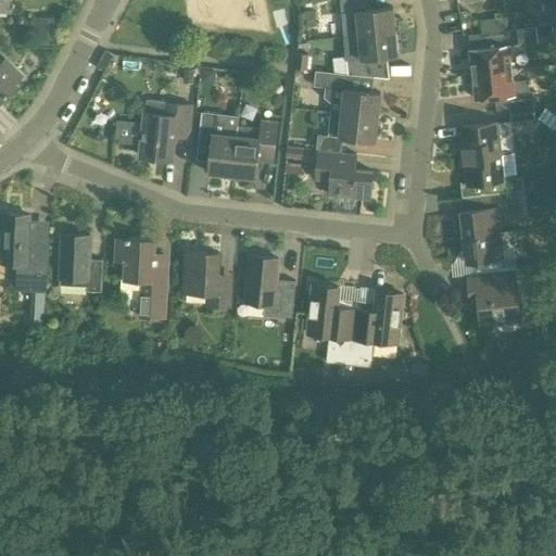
[(0,0),(0,14),(7,15),(7,11),(11,11),(11,0),(0,0)]
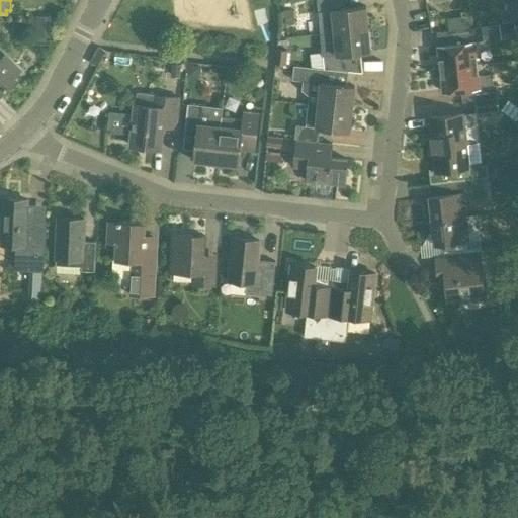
[(342,9),(340,0),(317,0),(319,12),(321,34),(334,32),(368,29),(366,7),(342,9)]
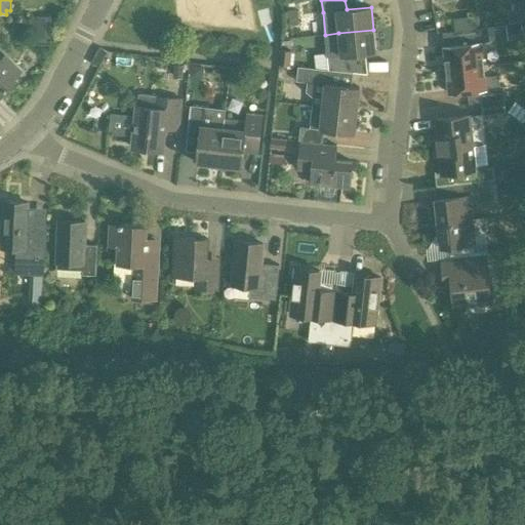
[(507,10),(510,24),(524,21),(524,18),(523,7),(513,9),(507,10)]
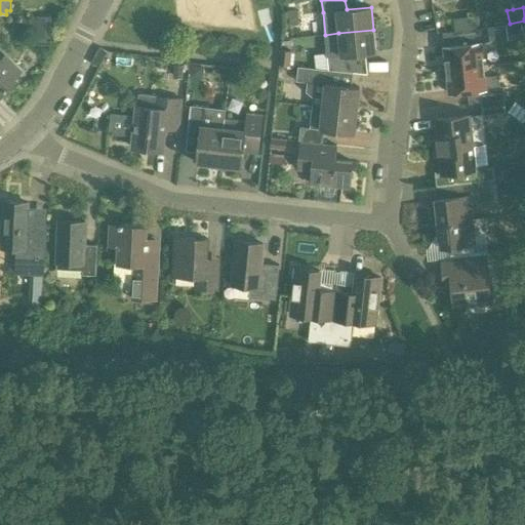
[(466,30),(480,28),(478,15),(453,18),(455,31),(466,30)]
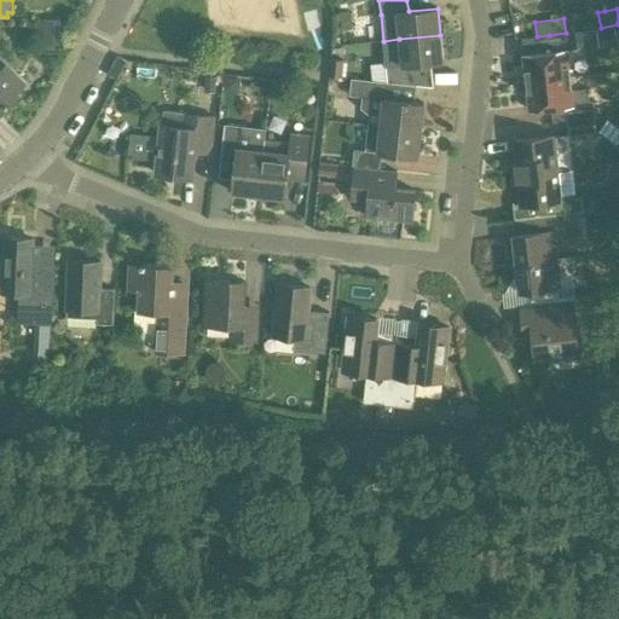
[(42,27),(42,45),(64,45),(64,27),(42,27)]
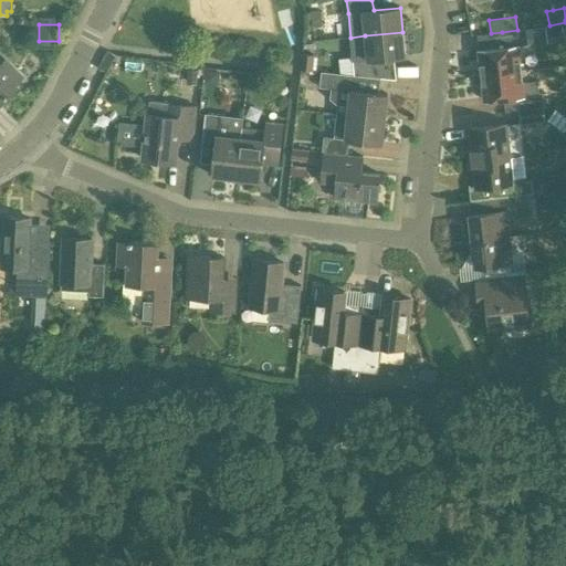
[(562,25),(551,27),(553,42),(564,41),(562,25)]
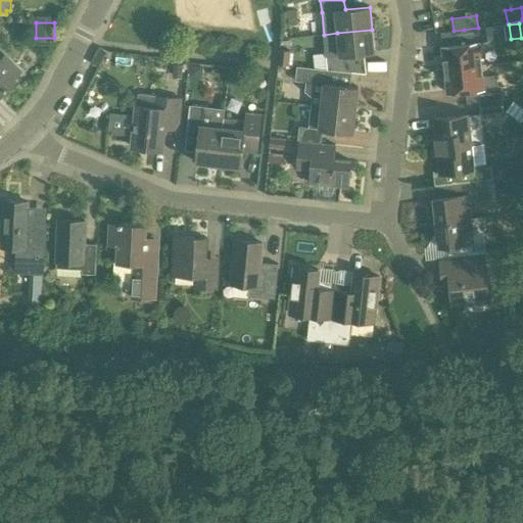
[(466,44),(442,46),(444,69),(482,65),(479,42),(484,42),(487,42),(485,28),(478,28),(464,30),(465,34),(466,44)]
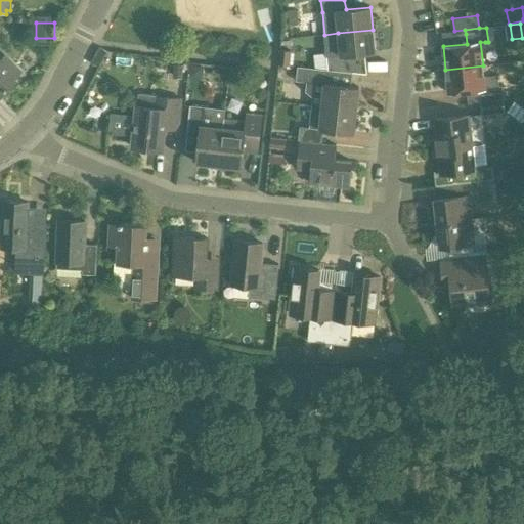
[(338,33),(324,35),(326,57),(328,70),(362,74),(360,53),(375,52),(373,30),(338,33)]
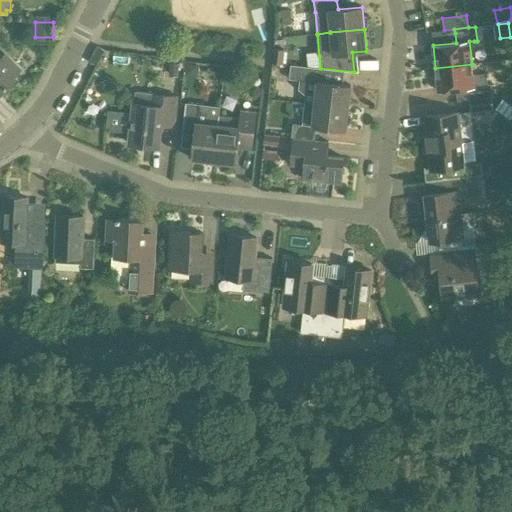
[(273,49),(271,63),(283,64),(284,50),(273,49)]
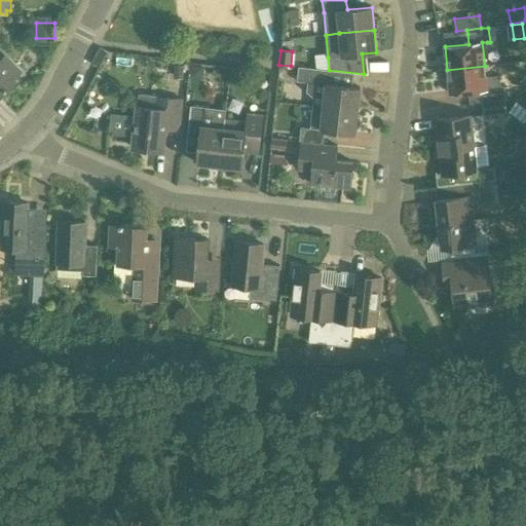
[(0,98),(17,81),(14,79),(21,72),(5,57),(0,61),(0,98)]
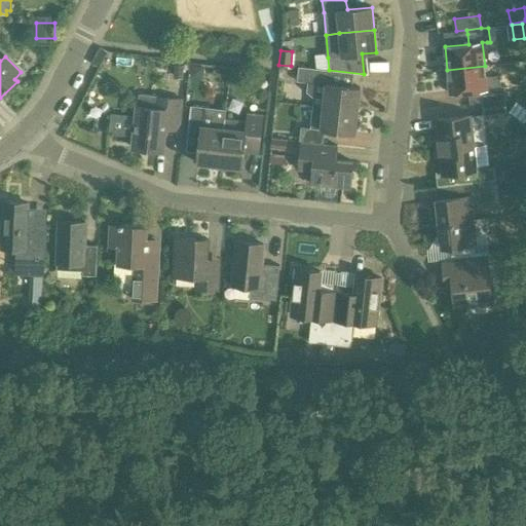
[(184,66),(175,65),(173,78),(183,79),(184,66)]
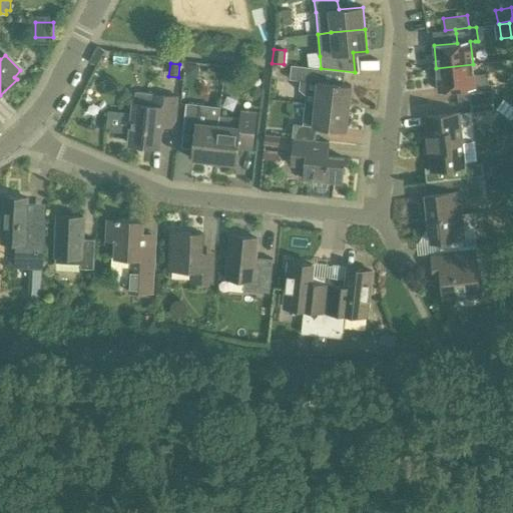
[(473,64),(436,68),(439,91),(469,88),(470,100),(491,98),(494,97),(493,85),(489,86),(488,73),(474,75),(473,64)]
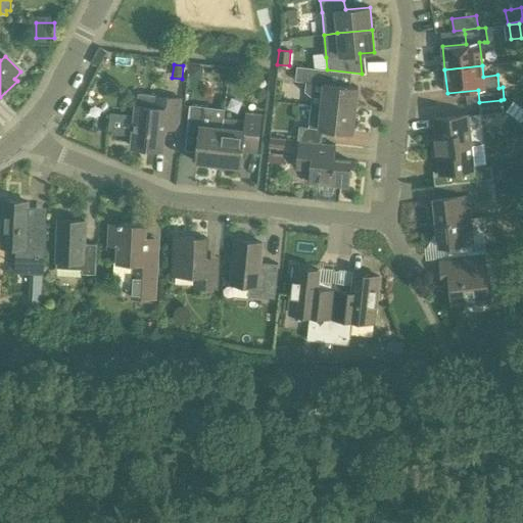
[(321,106),(355,110),(359,88),(329,85),(331,70),(297,66),(295,81),(306,82),(305,92),(312,97),(311,105),(321,106)]
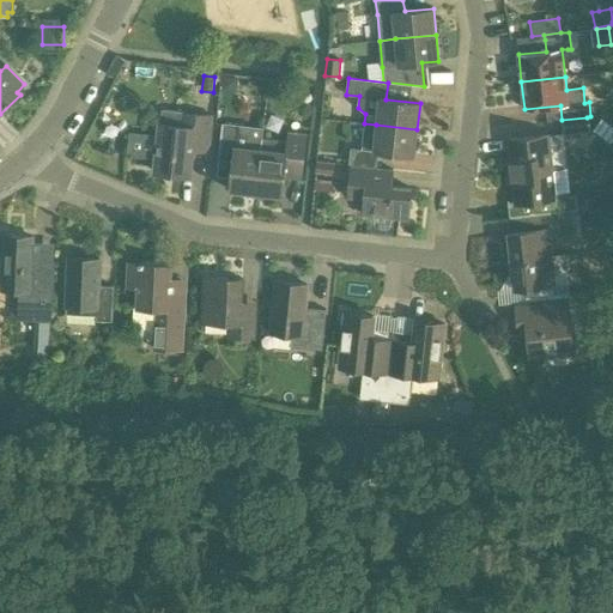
[(207,153),(212,116),(190,114),(188,127),(161,123),(156,173),(189,176),(192,151),(207,153)]
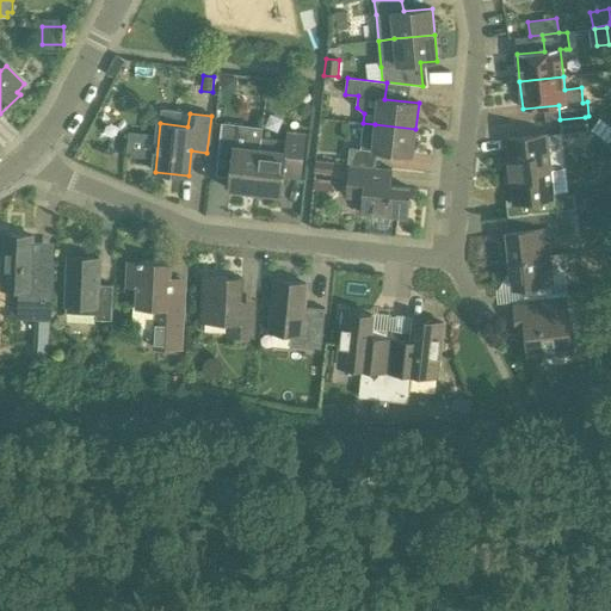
[(585,117),(560,119),(561,133),(561,134),(587,131),(585,117)]
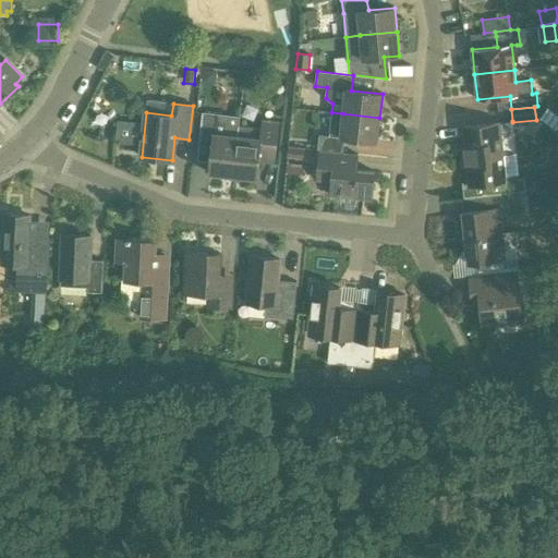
[(238,136),(239,125),(240,116),(202,112),(199,143),(213,144),(209,173),(233,177),(238,136)]
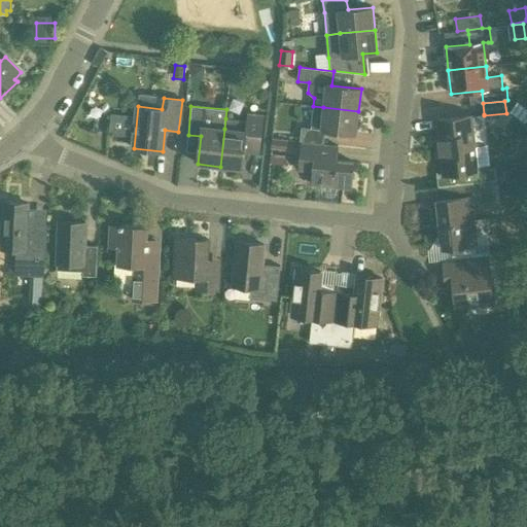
[(300,142),(303,142),(323,144),(325,131),(356,134),(358,111),(323,107),(313,106),(311,128),(302,127),(300,142)]
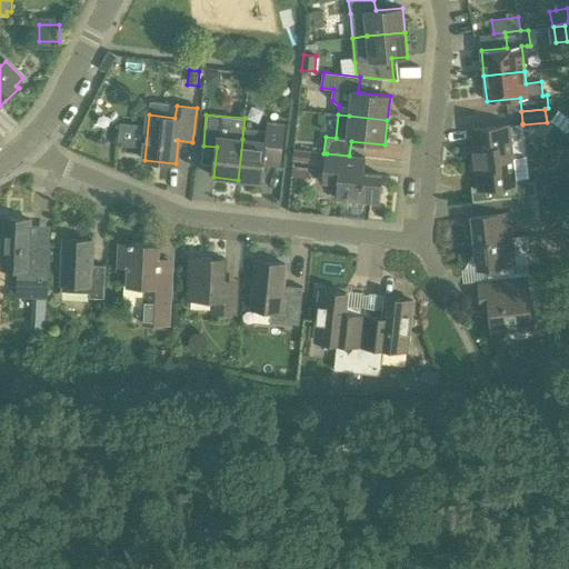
[(119,145),(142,146),(143,122),(120,121),(119,145)]
